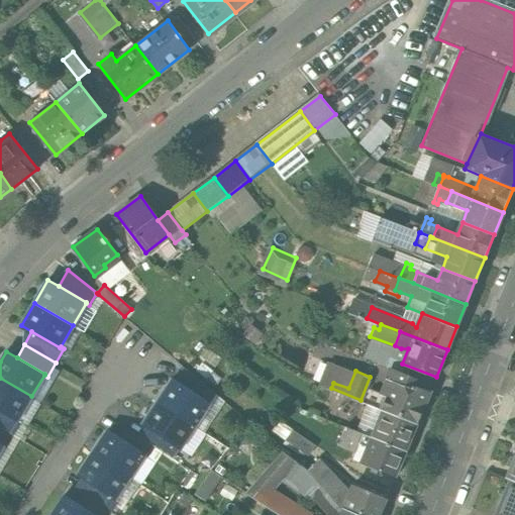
[(216,393),(192,373),(183,386),(210,403),(216,393)]
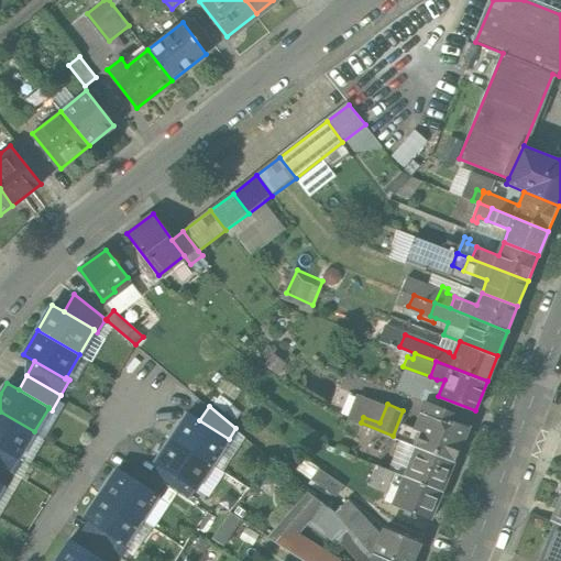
[(440,415),(425,409),(424,411),(420,410),(414,427),(419,429),(414,443),(415,444),(453,459),(468,428),(462,424),(465,415),(443,406),(440,415)]
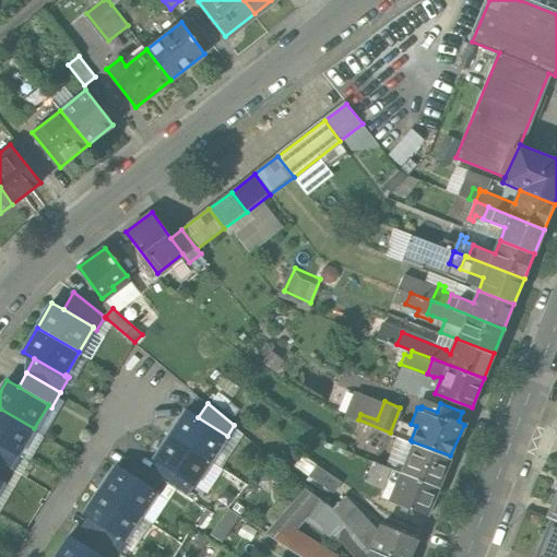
[(34,428),(0,409),(0,441),(20,453),(21,452),(34,428)]
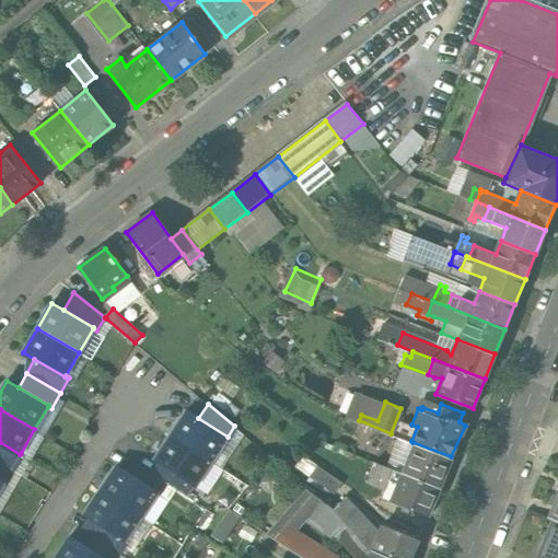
[(198,418),(187,410),(172,434),(211,461),(228,437),(198,418)]
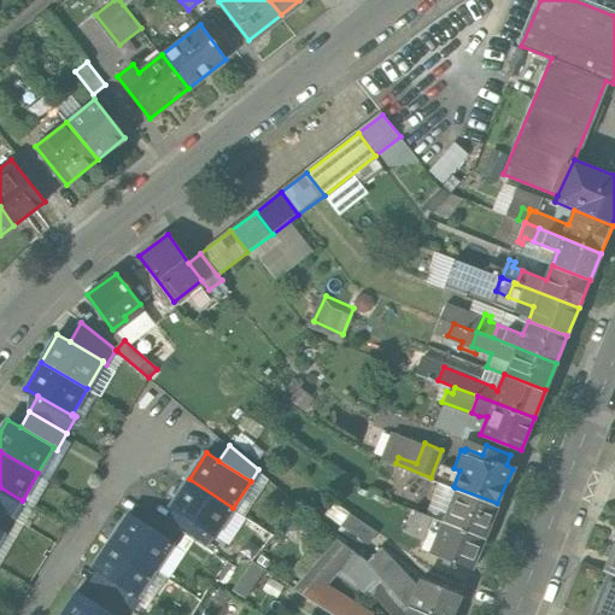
[(431,478),(396,463),(390,480),(425,493),(431,478)]
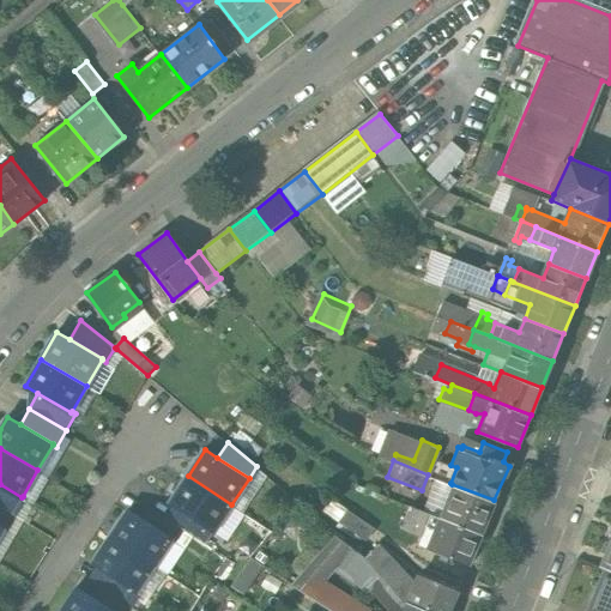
[(231,504),(188,476),(170,502),(182,509),(215,531),(231,504)]
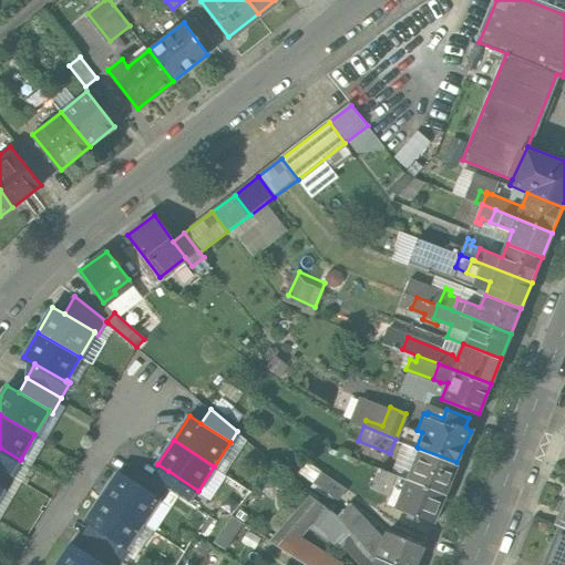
[(20,460),(0,448),(0,466),(16,476),(24,461),(21,459),(20,460)]
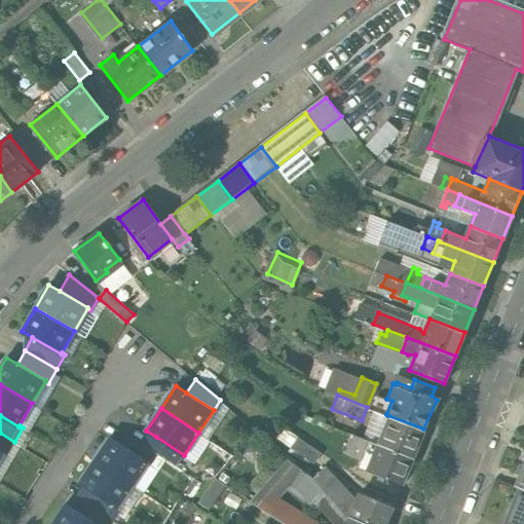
[(423,428),(387,415),(377,442),(413,456),(423,428)]
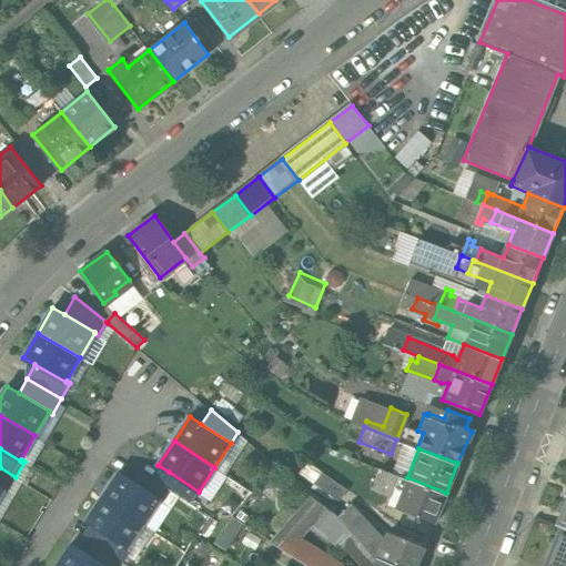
[(16,477),(0,467),(0,487),(3,489),(3,491),(7,493),(16,477)]
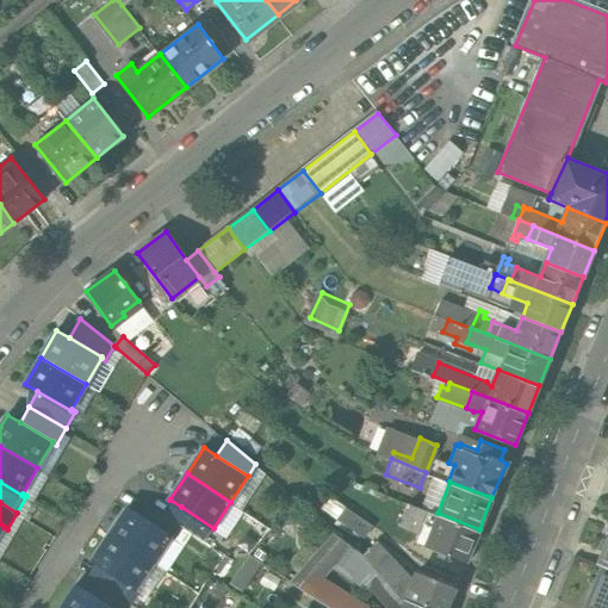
[(173,520),(148,503),(140,515),(172,537),(175,539),(184,527),(173,520)]
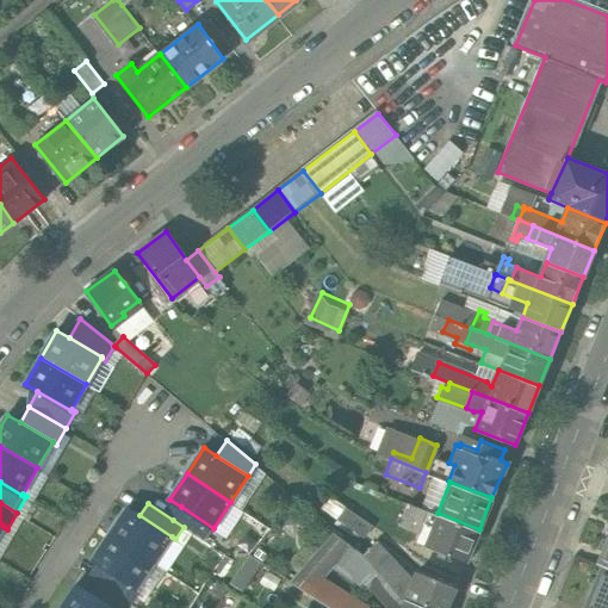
[(372,523),(346,506),(336,520),(364,538),(372,523)]
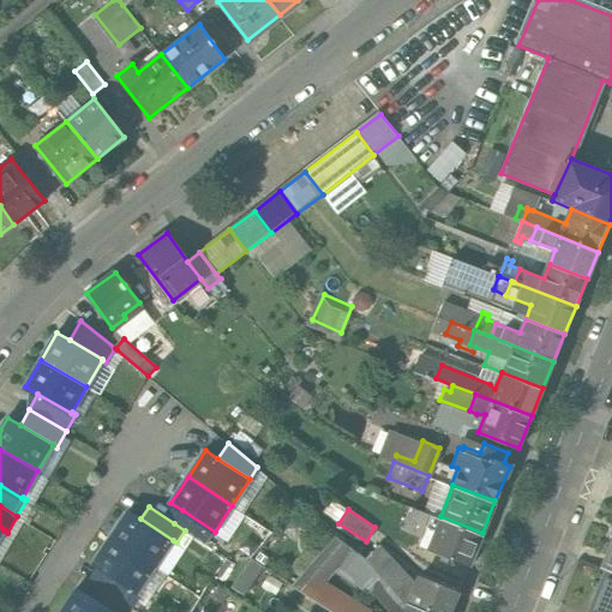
[(215,532),(183,510),(174,523),(185,531),(207,544),(215,532)]
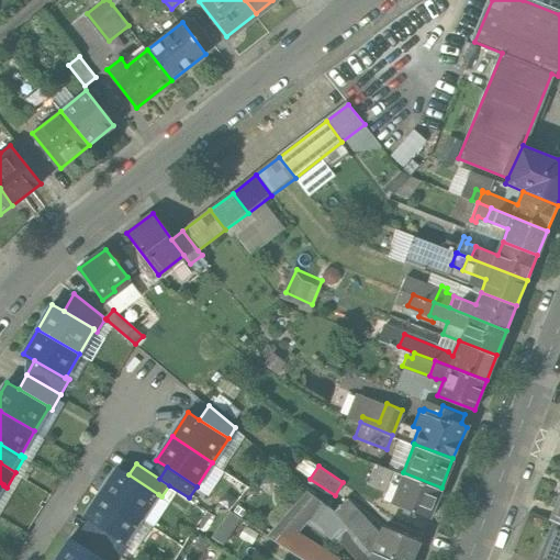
[(129,474),(118,468),(102,491),(142,518),(158,494),(129,474)]
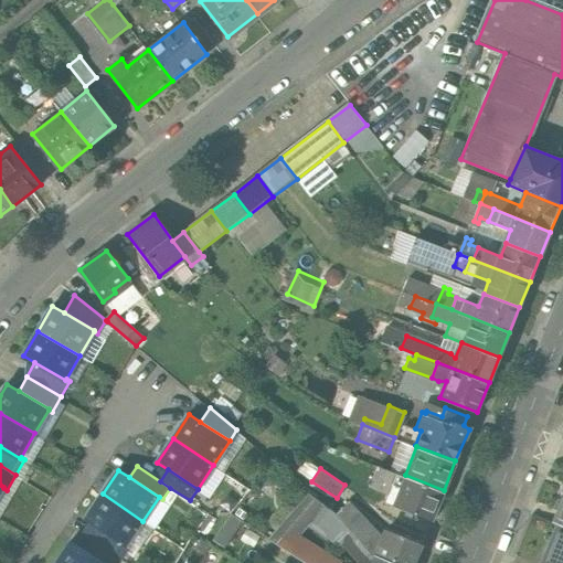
[(444,490),(405,475),(393,503),(432,519),(444,490)]
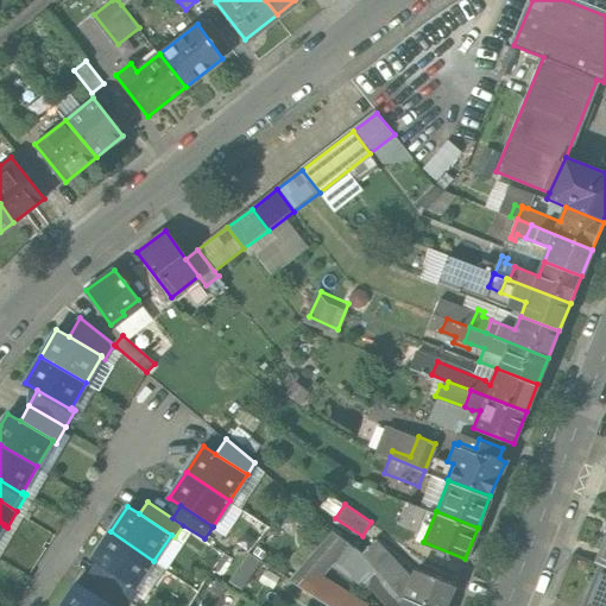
[(153,561),(111,531),(93,557),(105,566),(137,586),(153,561)]
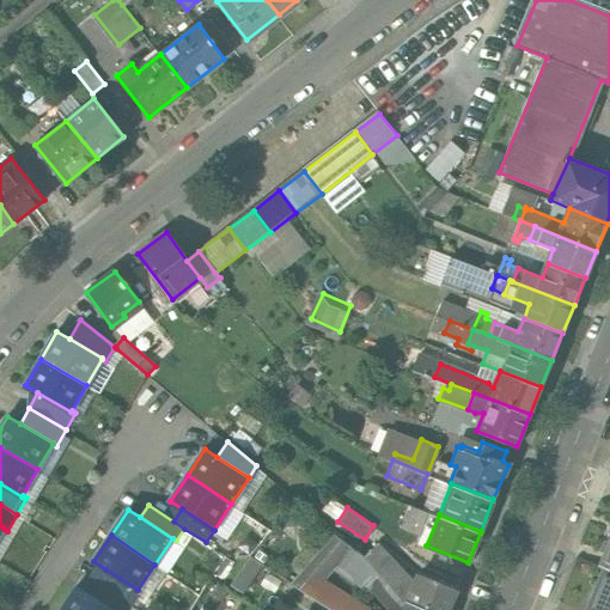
[(449,609),(458,587),(415,574),(413,583),(378,543),(364,556),(370,561),(376,568),(406,602),(428,609),(449,609)]
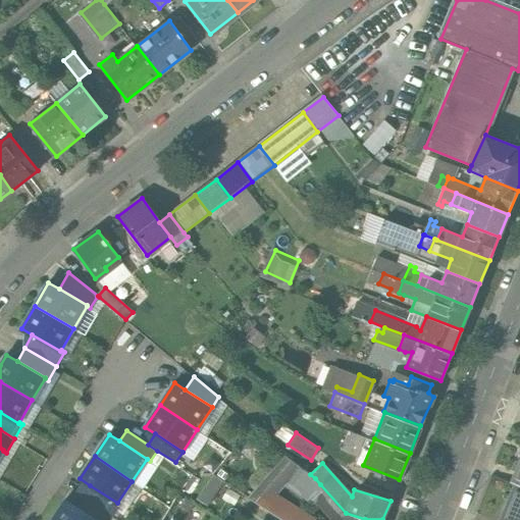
[(310,474),(297,464),(283,481),(308,500),(310,501),(317,491),(316,490),(320,484),(315,478),(310,474)]
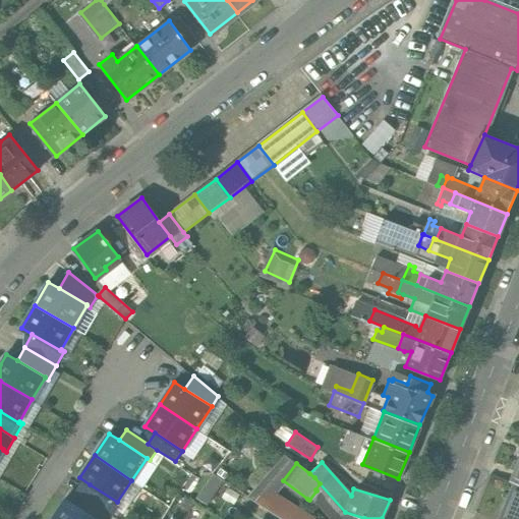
[(518,483),(515,482),(500,518),(518,518),(518,483)]
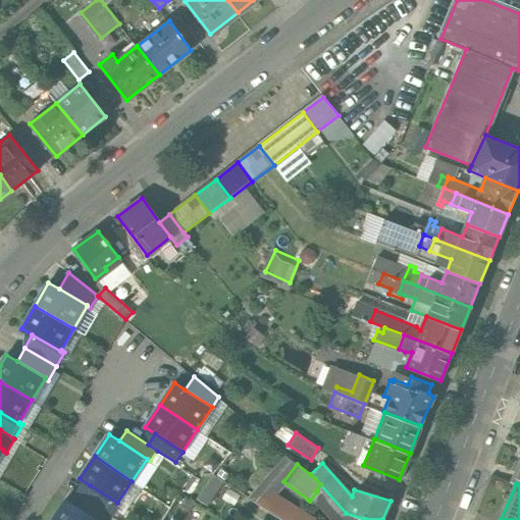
[(313,519),(314,519),(261,484),(250,498),(286,519),(313,519)]
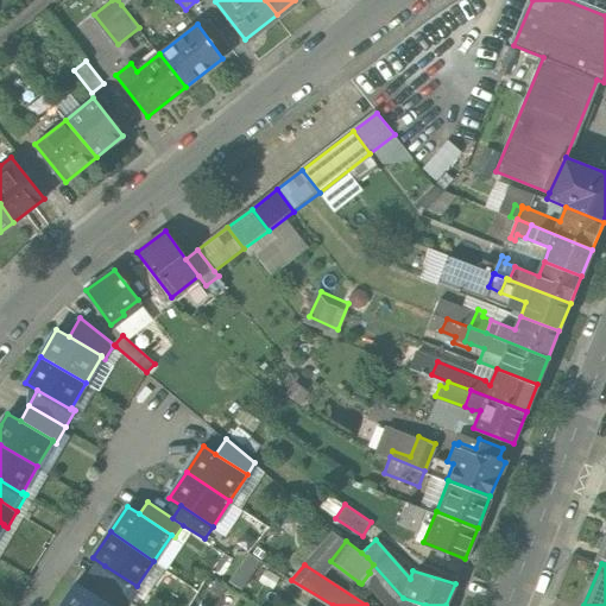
[(137,586),(105,566),(96,579),(132,601),(140,589),(137,586)]
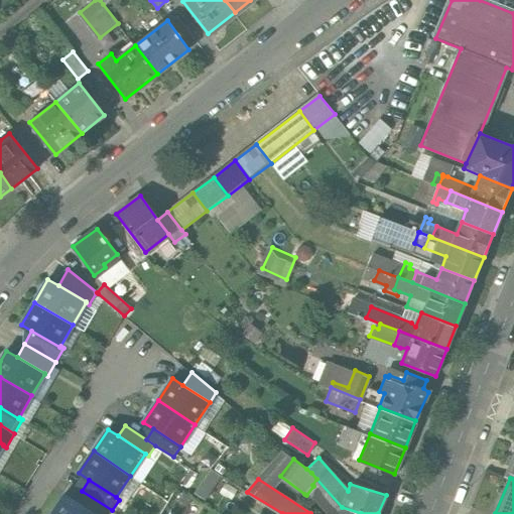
[(109,513),(112,510),(82,491),(75,501),(94,513),(109,513)]
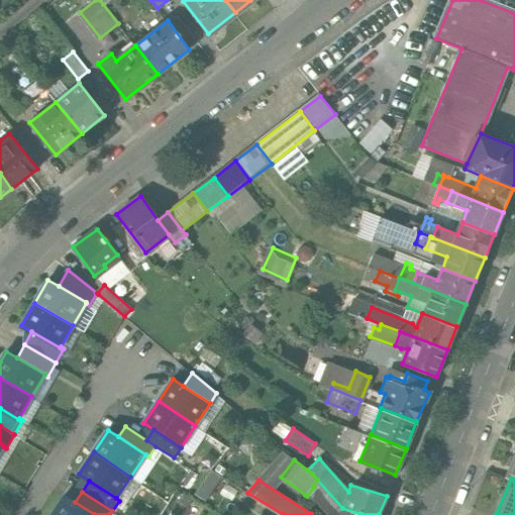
[(94,514),(75,502),(65,495),(52,514),(94,514)]
